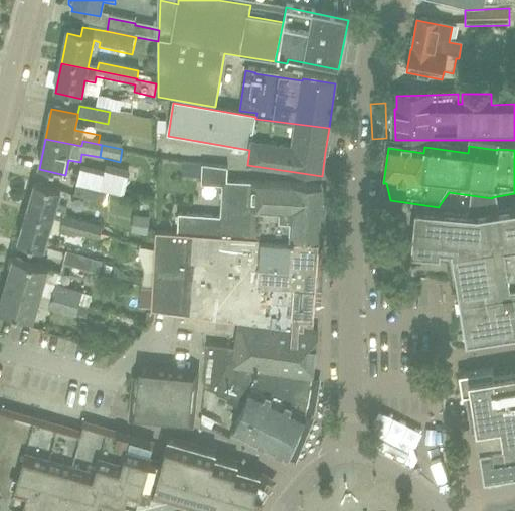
[(319,241),(322,190),(279,186),(280,186),(251,184),(251,185),(227,184),(227,170),(184,165),(183,181),(200,181),(200,188),(222,189),(220,220),(179,218),(177,237),(290,244),(290,239),(319,241)]
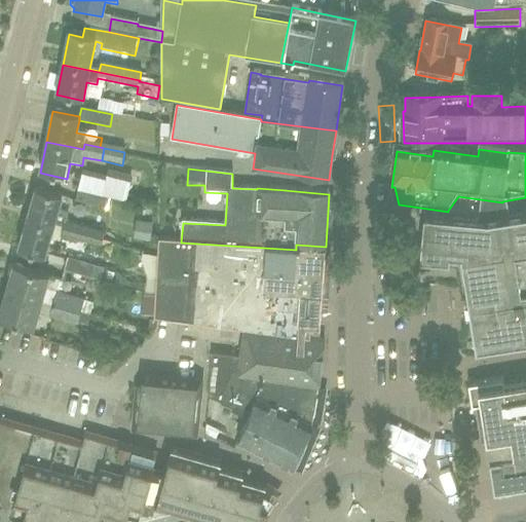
[(81,178),(78,191),(110,199),(113,186),(81,178)]
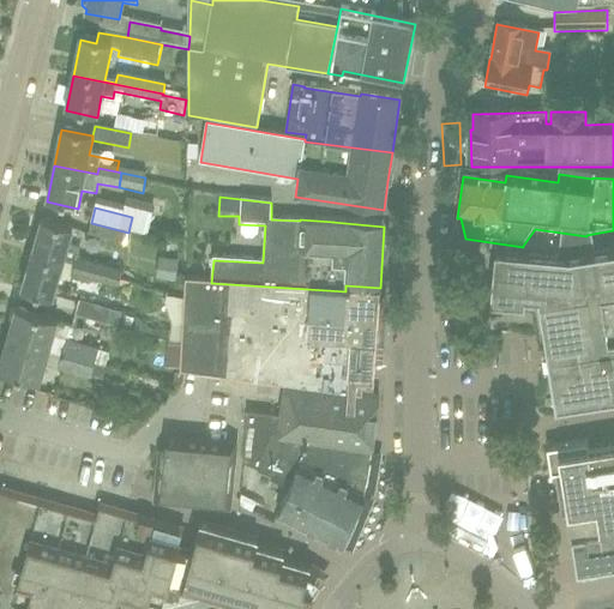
[(42,221),(32,257),(120,282),(136,287),(139,276),(124,271),(122,273),(76,260),(79,251),(68,247),(73,230),(42,221)]
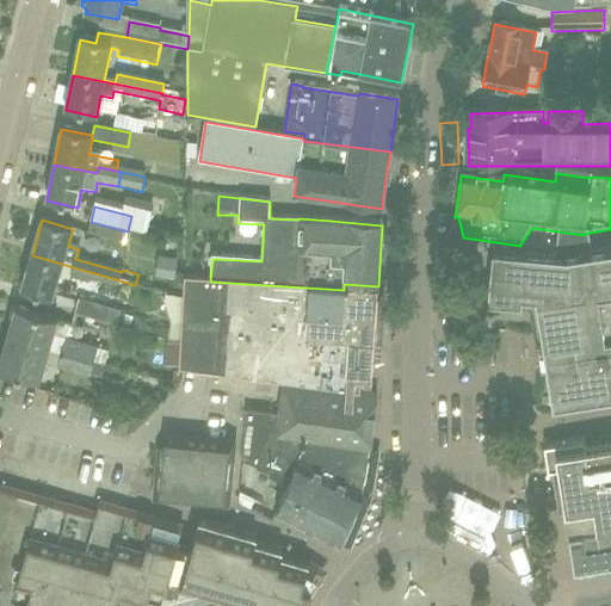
[(610,255),(592,259),(591,251),(576,253),(578,261),(567,264),(494,257),(489,303),(522,307),(522,301),(538,302),(538,308),(555,409),(610,400),(610,255)]
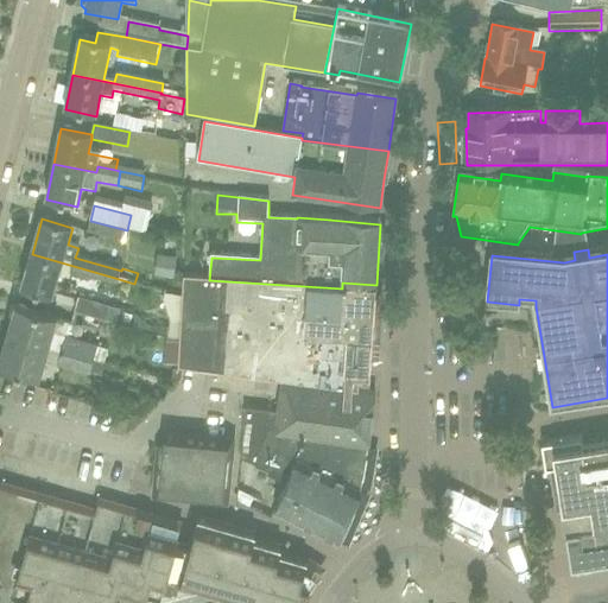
[(52,298),(58,275),(69,279),(70,274),(116,287),(119,279),(32,254),(21,290),(52,298)]
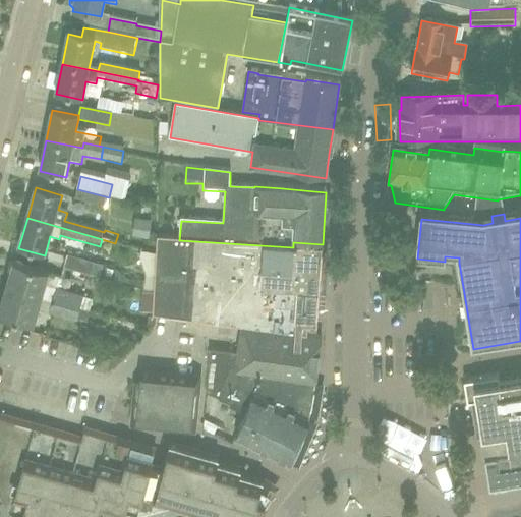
[(249,294),(319,300),(323,244),(293,242),(293,247),(179,240),(179,241),(157,239),(155,278),(155,287),(249,294)]
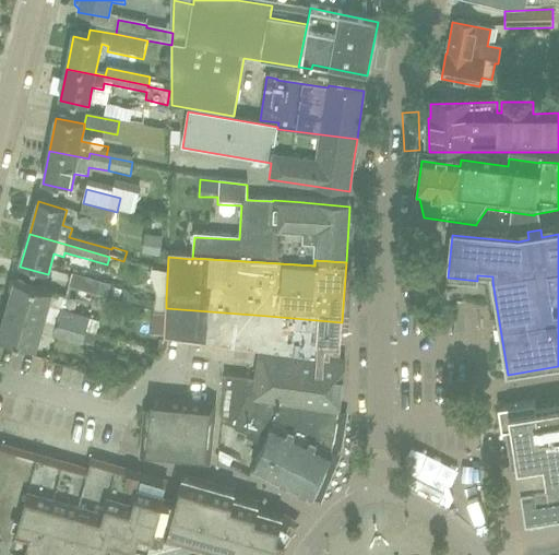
[(100,285),(100,284),(72,276),(69,288),(97,297),(106,299),(110,287),(100,285)]
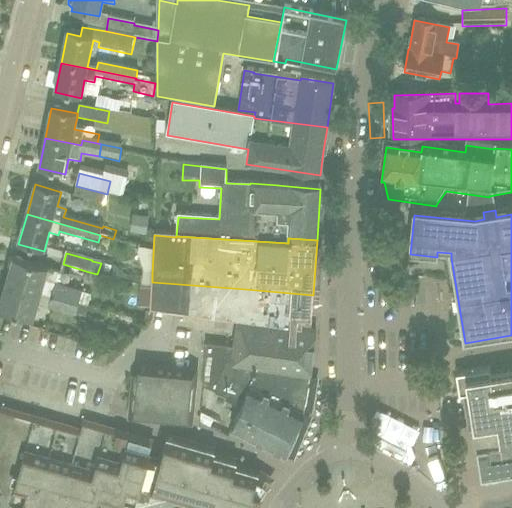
[(14,259),(6,285),(78,307),(82,293),(55,285),(55,286),(44,282),(48,269),(14,259)]
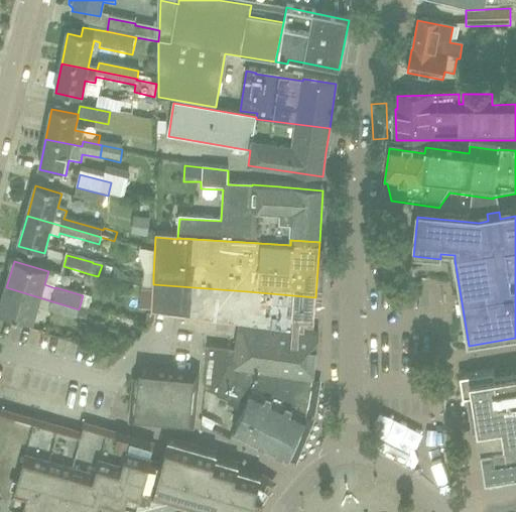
[(313,334),(315,297),(247,291),(153,284),(152,312),(183,316),(240,326),(313,334)]
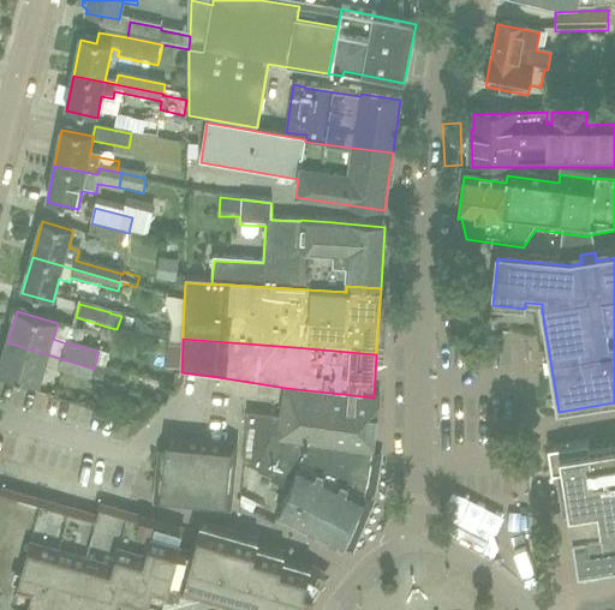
[(94,369),(7,342),(0,368),(0,375),(39,387),(43,369),(58,374),(89,383),(94,369)]
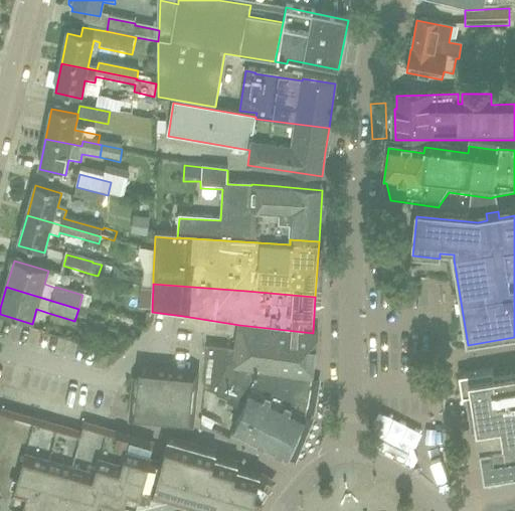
[(311,381),(319,335),(313,335),(313,333),(239,325),(236,353),(234,370),(311,381)]
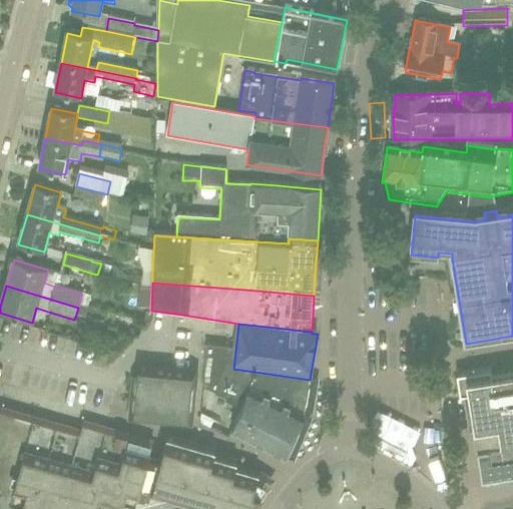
[(311,380),(318,334),(310,380),(233,369),(235,352),(206,348),(203,390),(243,407),(232,434),(259,447),(286,460),(302,423),(306,414),(305,414),(311,380)]
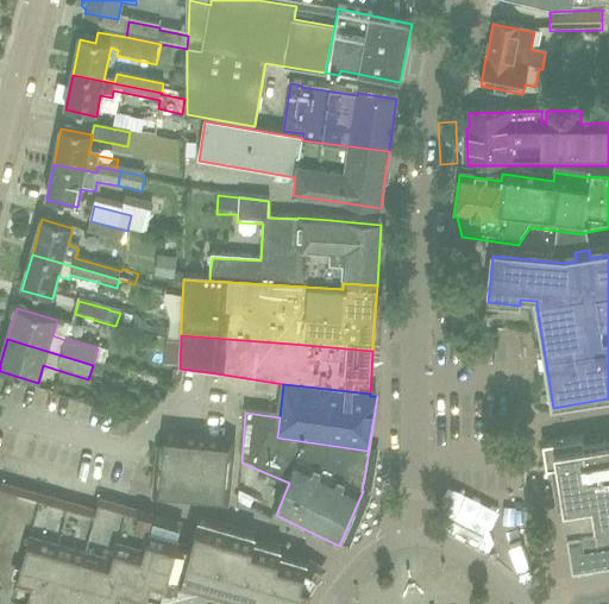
[(124,440),(129,423),(117,421),(112,436),(124,440)]
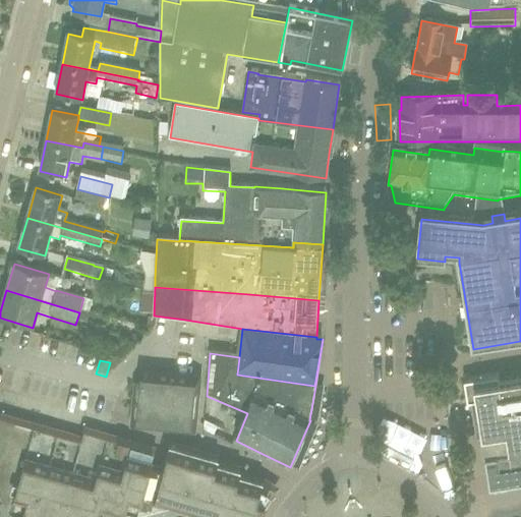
[(185,431),(189,382),(141,378),(137,426),(185,431)]
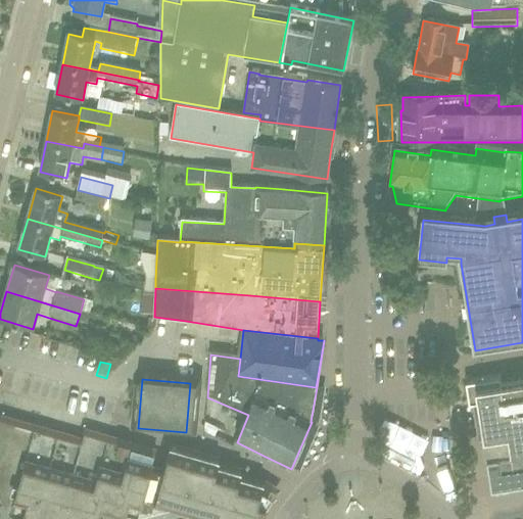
[(522,382),(502,385),(501,379),(466,385),(469,406),(477,405),(480,427),(478,428),(480,440),(482,439),(485,459),(496,457),(500,470),(504,469),(509,469),(522,466),(522,382)]
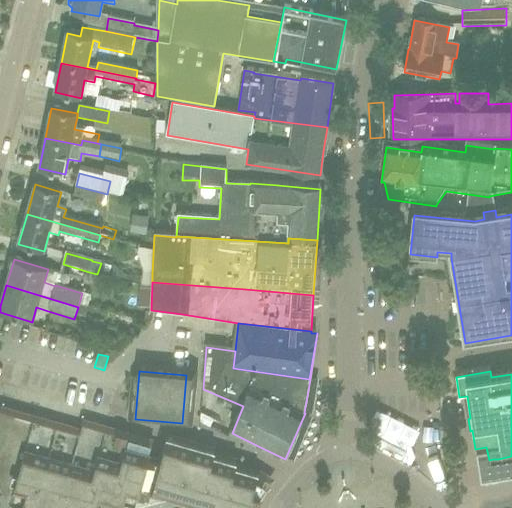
[(0,490),(7,504),(15,506),(16,507),(143,507),(149,485),(142,483),(153,446),(82,426),(79,435),(0,411),(0,490)]
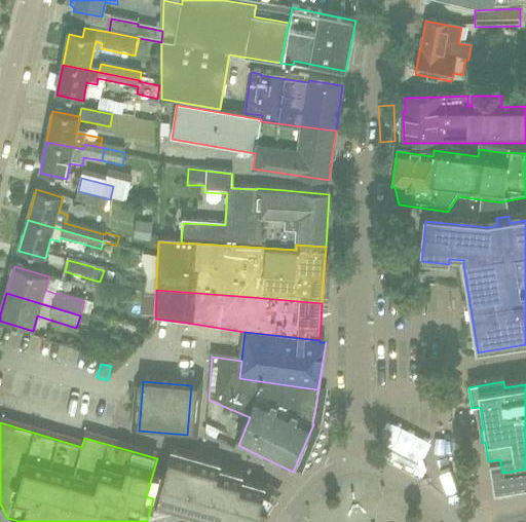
[(261,521),(278,496),(266,488),(241,482),(242,477),(219,471),(221,465),(172,452),(164,475),(159,495),(229,515),(228,521),(261,521)]
